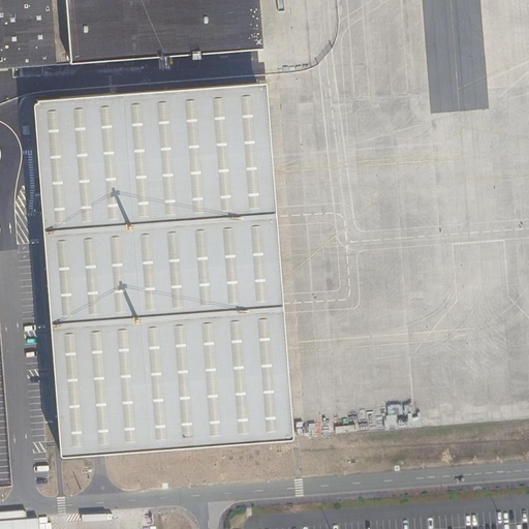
[(0,0),(0,68),(55,65),(50,0),(0,0)]
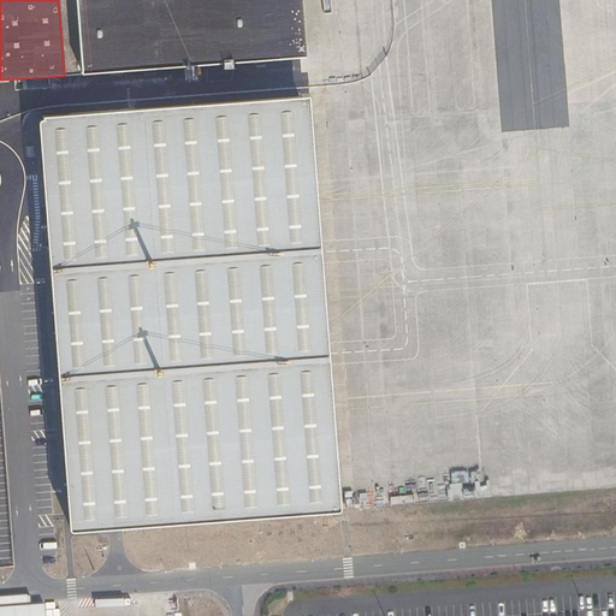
[(301,0),(76,0),(82,75),(306,58),(301,0)]
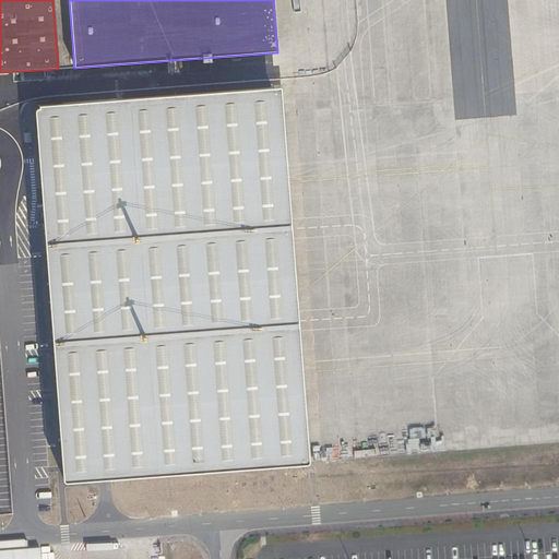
[(280,87),(36,105),(63,483),(308,465),(280,87)]
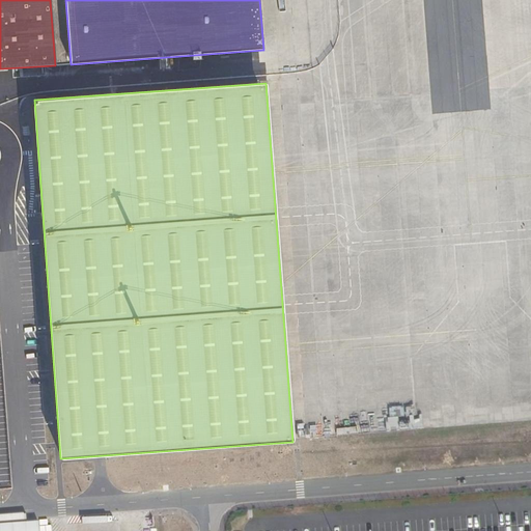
[(19,115),(29,114),(27,99),(18,100),(19,115)]
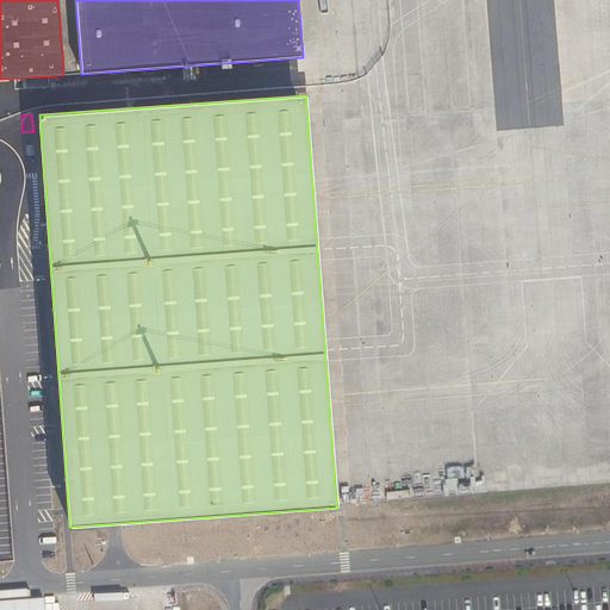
[(44,609),(44,599),(0,602),(0,609),(44,609)]
